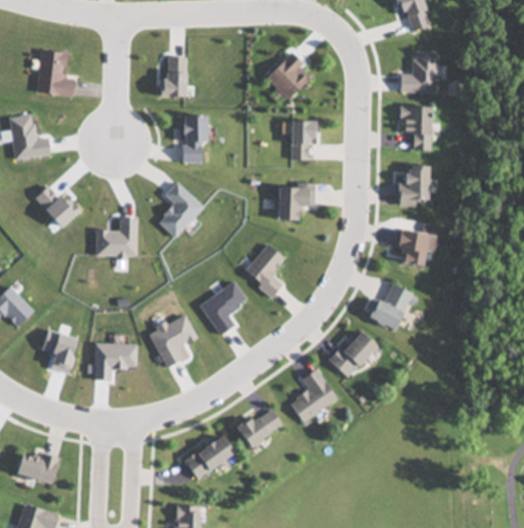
[(68,52),(42,50),(39,94),(76,97),(78,75),(66,74),(68,52)]
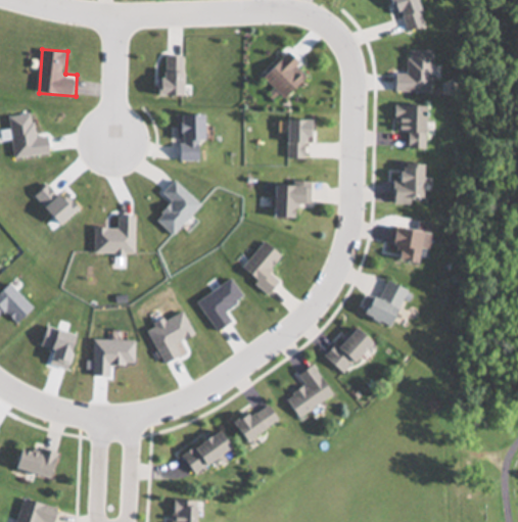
[(265,76),(286,97),(310,75),(288,52),(265,76)]
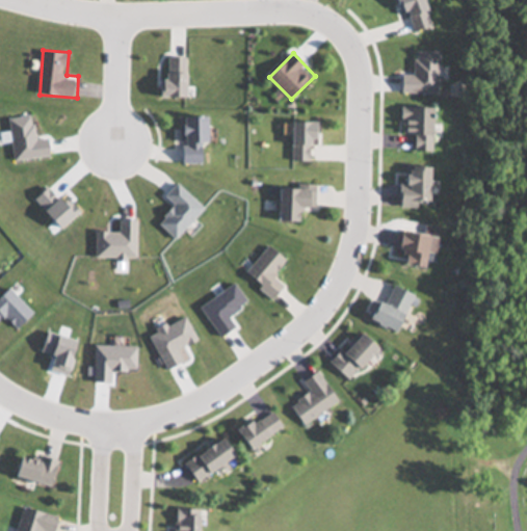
[(402,106),(402,135),(415,135),(415,151),(435,151),(435,106),(402,106)]
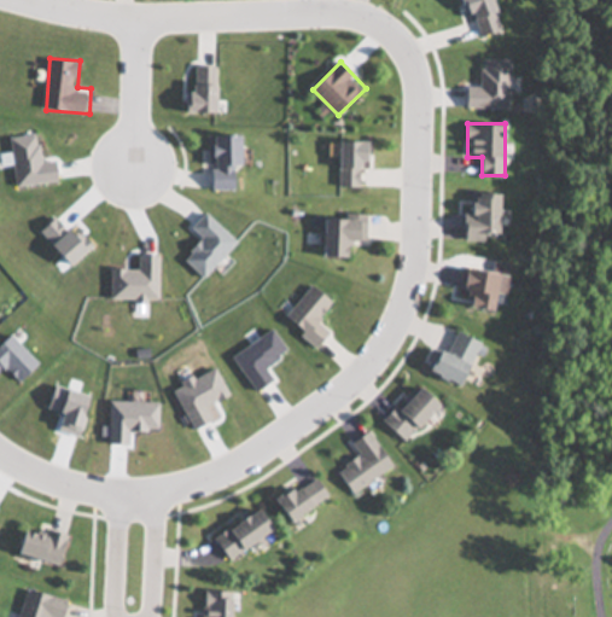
[(242,135),(215,135),(215,188),(242,188),(242,135)]
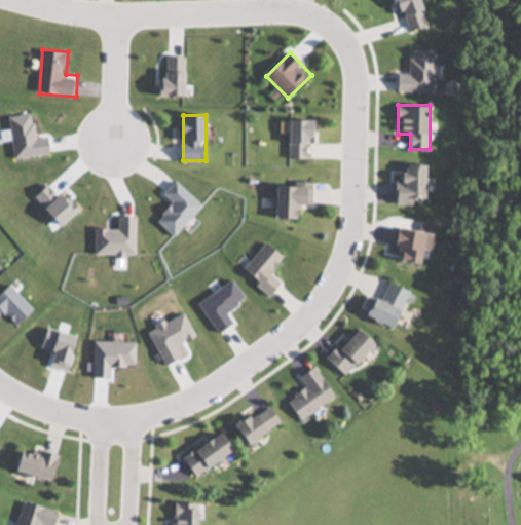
[(311,158),(311,120),(290,120),(290,158),(311,158)]
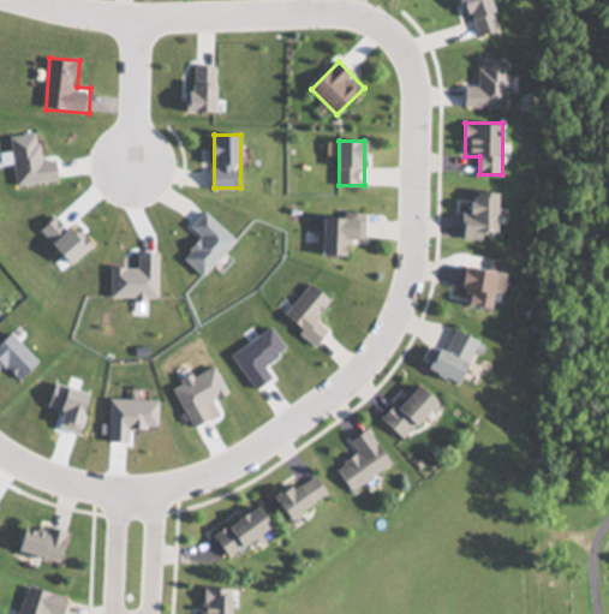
[(465,239),(497,239),(497,192),(465,192),(465,239)]
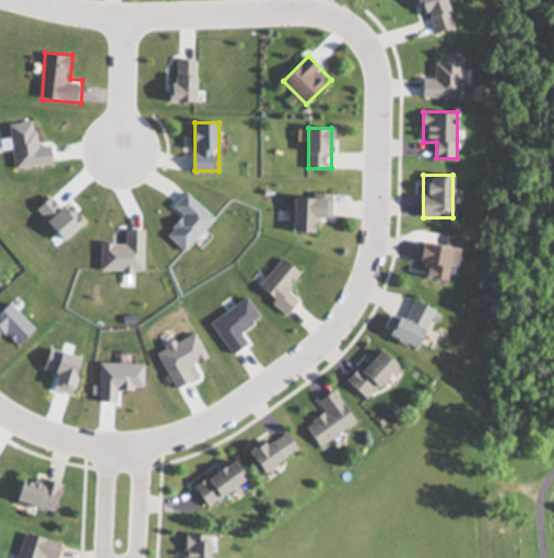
[(315,232),(315,217),(333,217),(333,194),(293,194),(293,232),(315,232)]
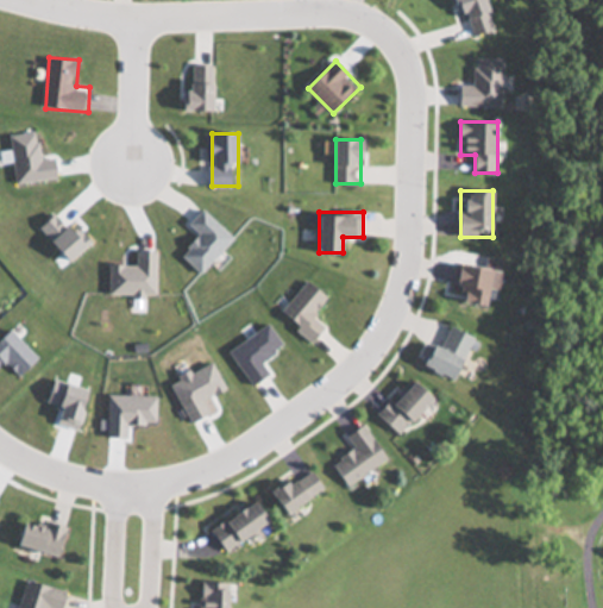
[(489,305),(495,270),(459,264),(456,288),(464,290),(463,301),(489,305)]
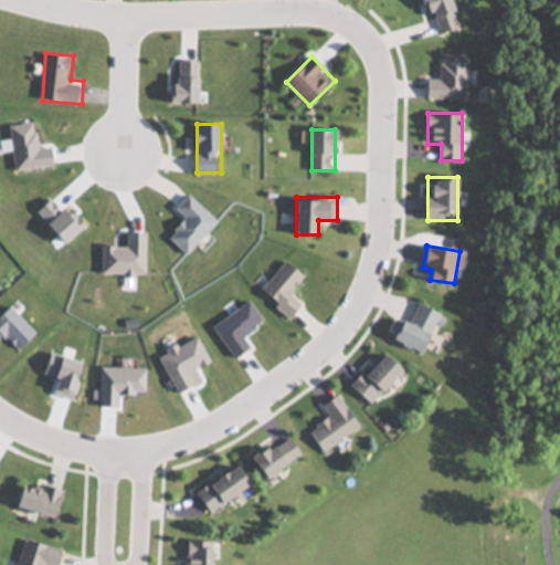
[(304,303),(292,293),(306,276),(288,261),(262,291),(293,317),(304,303)]
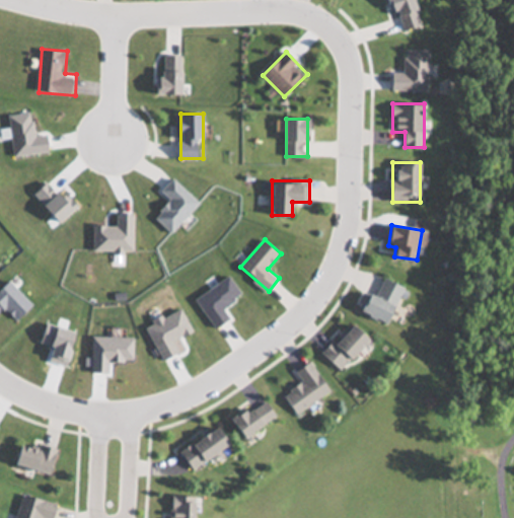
[(361,311),(390,323),(407,287),(386,278),(378,297),(369,293),(361,311)]
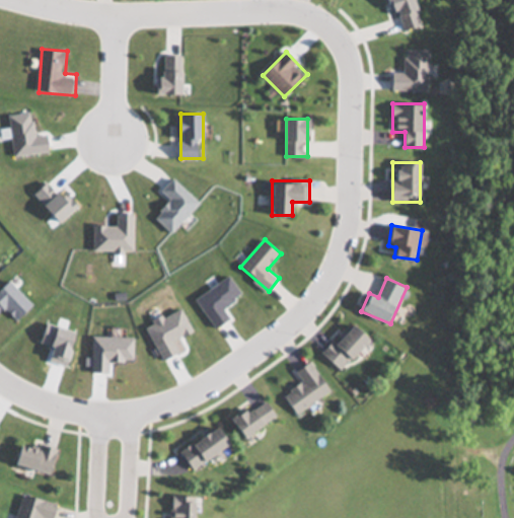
[(343,370),(370,338),(351,321),(324,354),(343,370)]
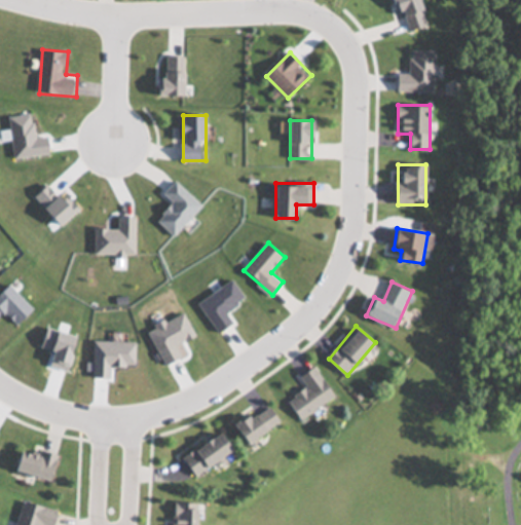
[(309,387),(289,400),(301,419),(337,396),(317,365),(301,375),(309,387)]
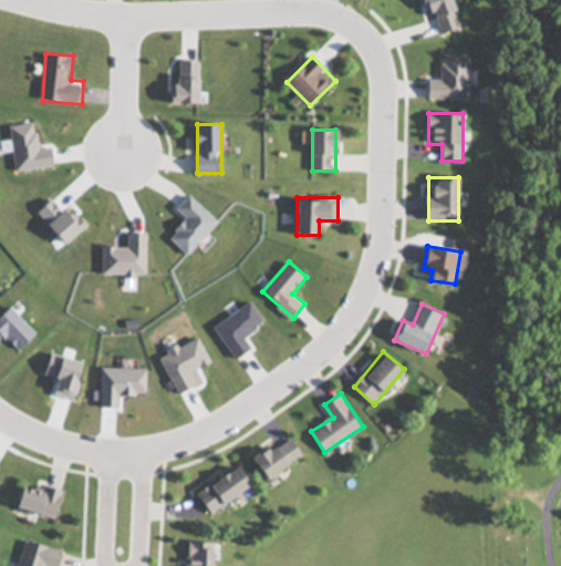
[(304,454),(292,434),(253,458),(266,477),(304,454)]
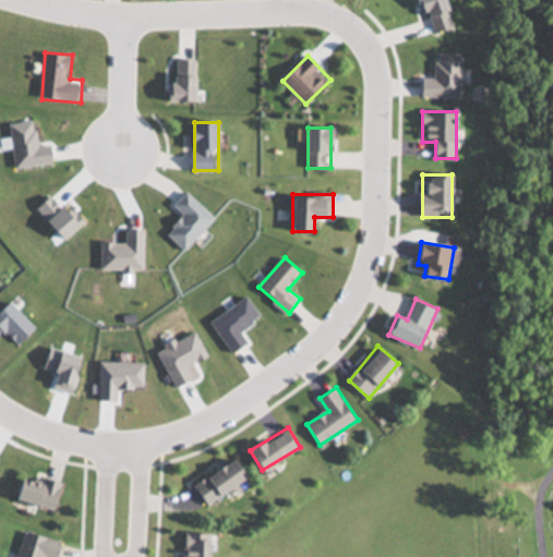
[(248,477),(235,458),(194,484),(207,505),(248,477)]
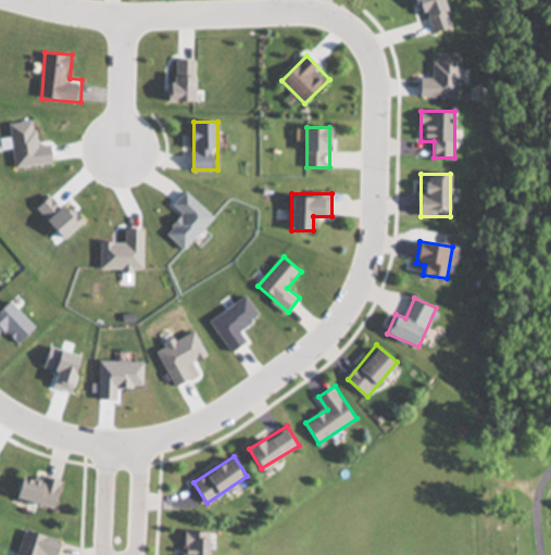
[(15,496),(55,509),(64,483),(46,477),(44,483),(22,476),(15,496)]
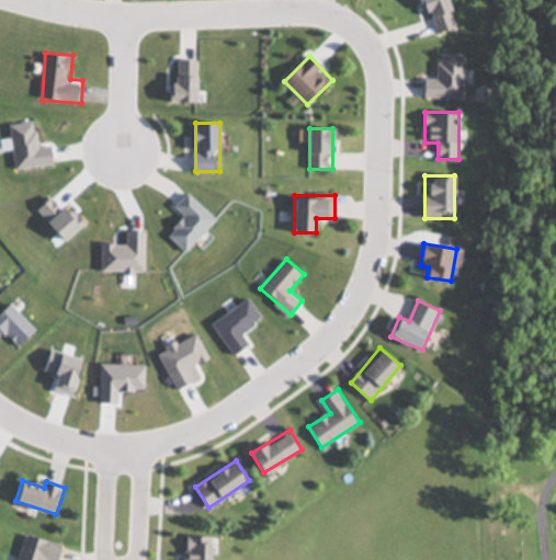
[(48,559),(49,559),(54,559),(60,559),(65,545),(25,535),(19,559),(48,559)]
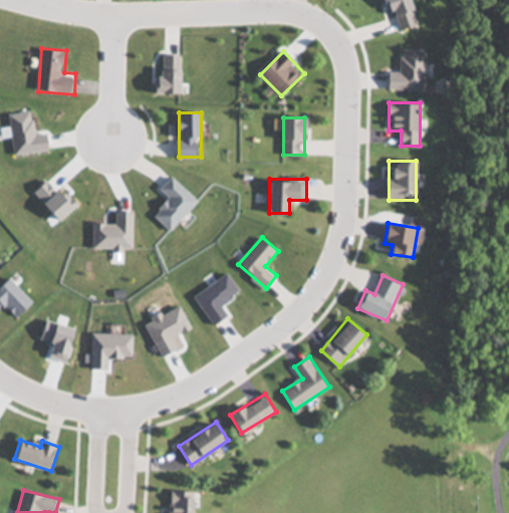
[(194,512),(196,492),(172,492),(171,512),(194,512)]
